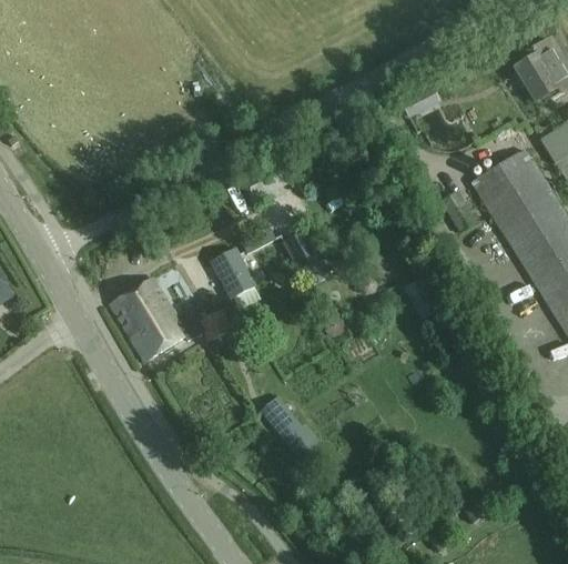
[(567,87),(567,66),(561,56),(550,37),(515,59),(518,64),(515,67),(535,100),(547,93),(550,99),(567,87)]
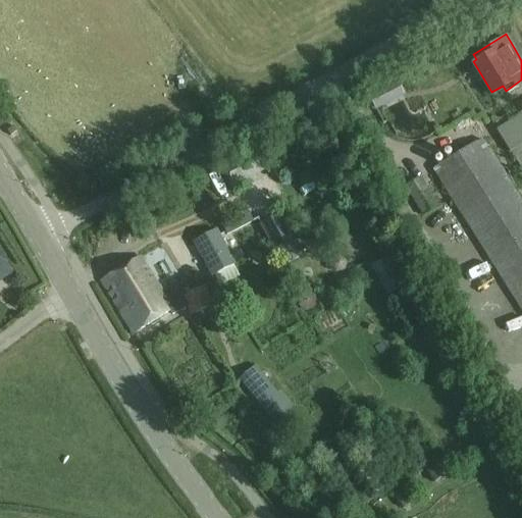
[(382,99),(376,87),(368,91),(374,103),(382,99)]
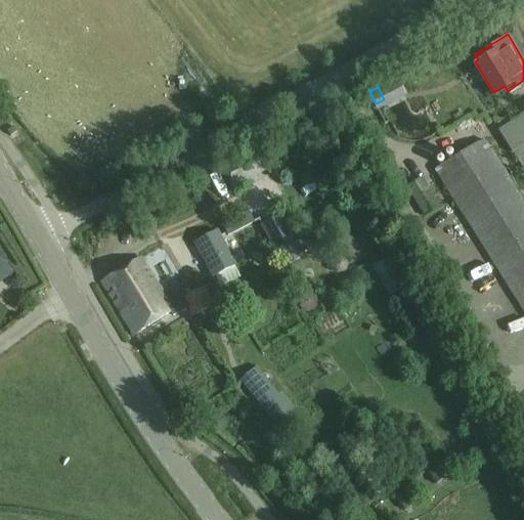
[(523,112),(498,127),(523,168),(523,112)]
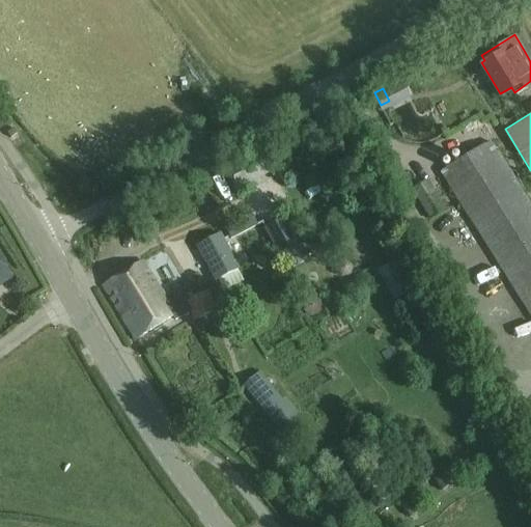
[(14,126),(6,131),(10,135),(17,131),(14,126)]
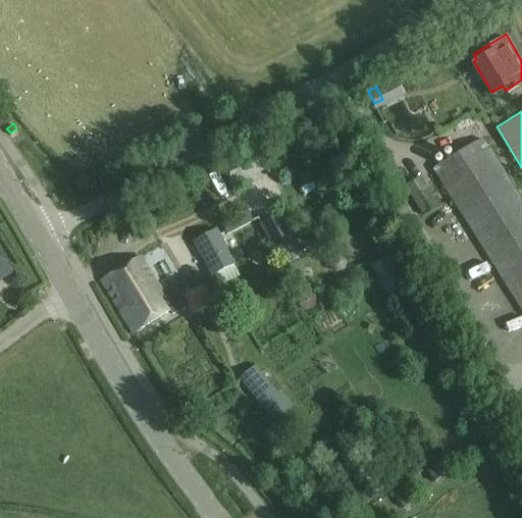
[(521,311),(521,199),(482,136),(432,166),(521,311)]
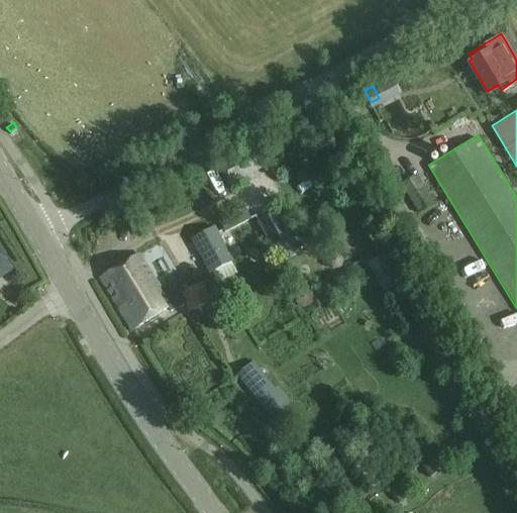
[(418,212),(434,201),(416,173),(400,182),(418,212)]
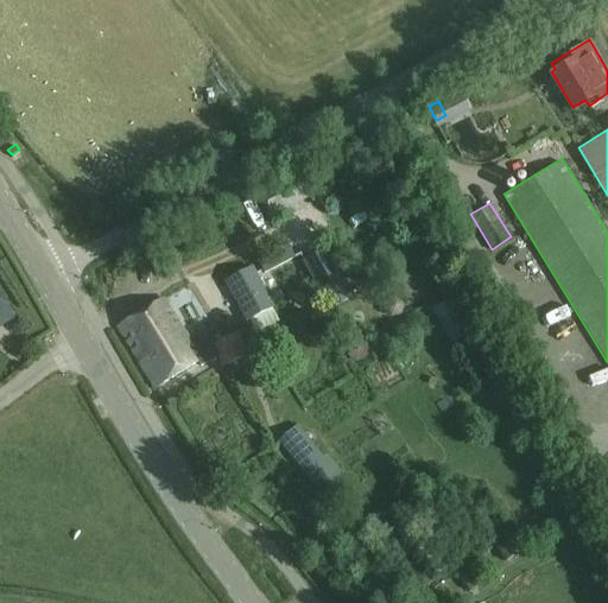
[(257,254),(265,270),(293,254),(286,239),(257,254)]
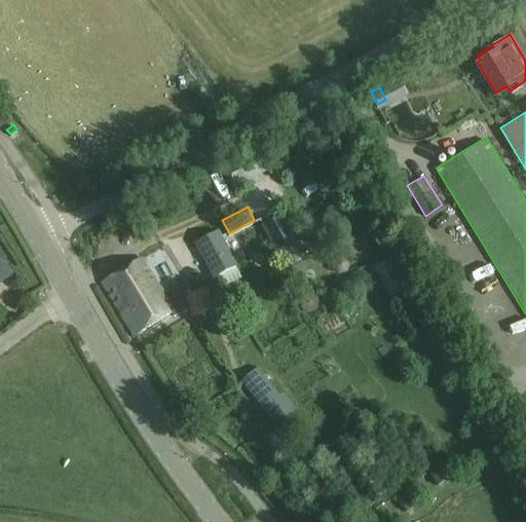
[(300,250),(275,210),(257,221),(282,261),(300,250)]
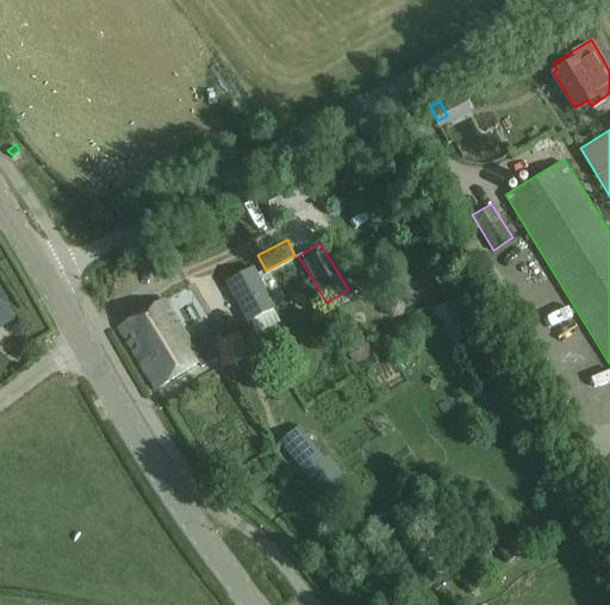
[(246,319),(273,305),(253,264),(225,280),(246,319)]
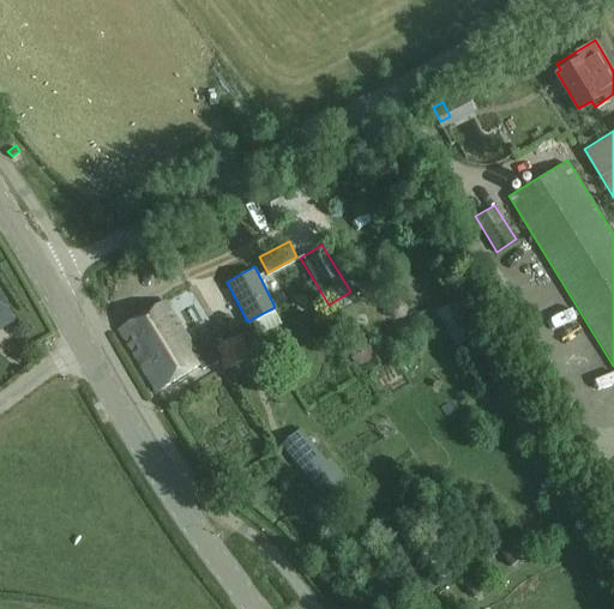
[(0,301),(0,325),(11,318),(0,301)]
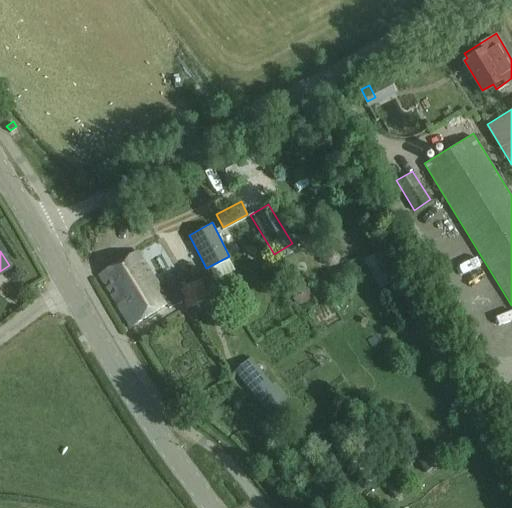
[(131,325),(167,302),(169,306),(184,298),(188,306),(209,295),(201,278),(198,273),(197,270),(186,276),(188,282),(180,286),(177,281),(161,289),(137,251),(100,274),(131,325)]
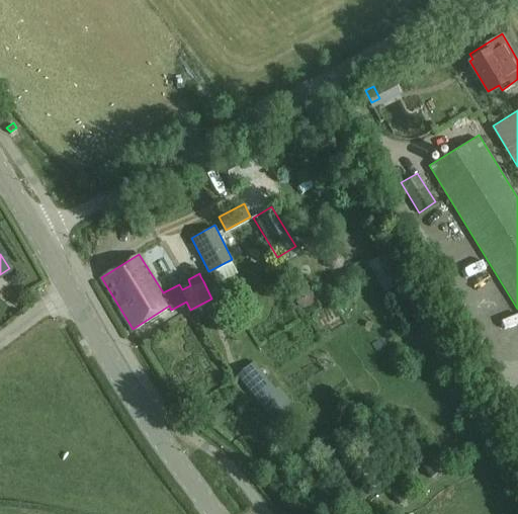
[(329,328),(350,314),(341,300),(320,314),(329,328)]
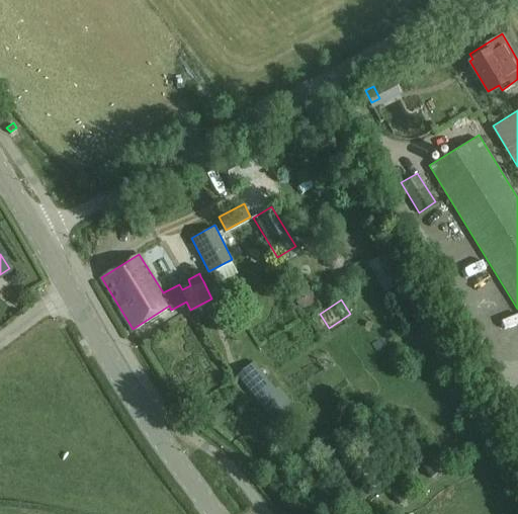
[(275,421),(291,406),(253,360),(237,373),(275,421)]
